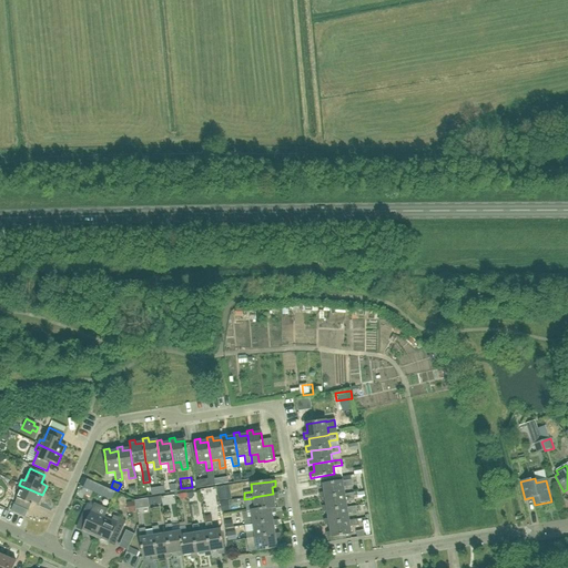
[(321,499),(325,498),(344,495),(343,487),(352,486),(351,480),(342,482),(323,485),(324,493),(320,494),(321,499)]
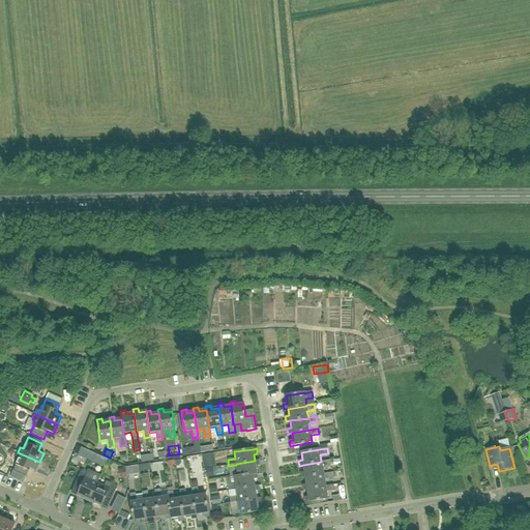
[(35,471),(39,462),(18,452),(16,458),(19,459),(13,470),(26,476),(30,469),(35,471)]
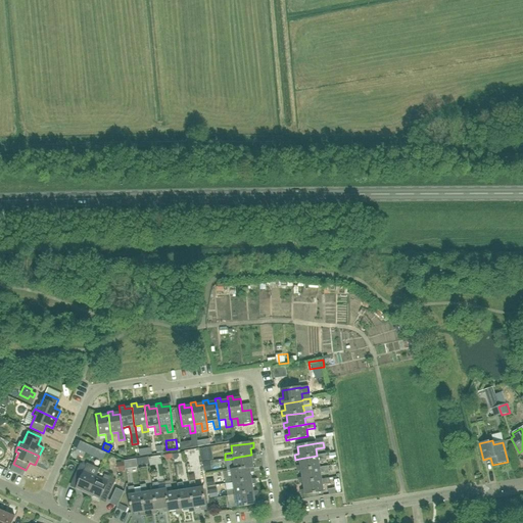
[(215,461),(214,448),(203,448),(204,462),(215,461)]
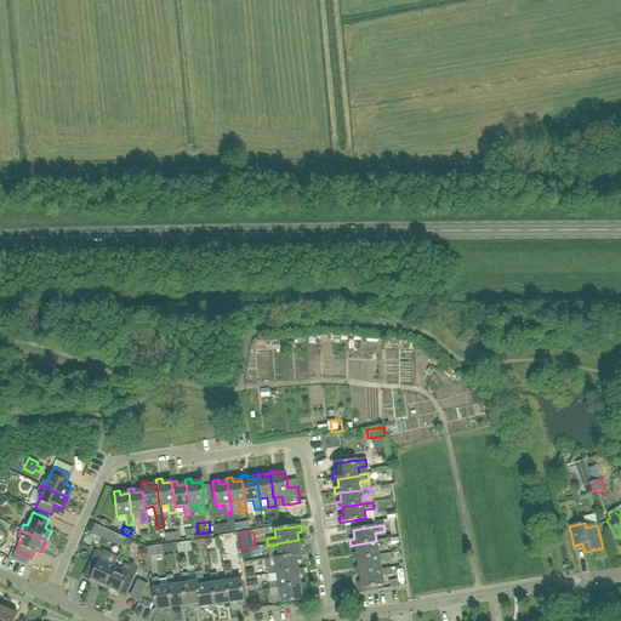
[(92,552),(96,542),(89,539),(84,548),(92,552)]
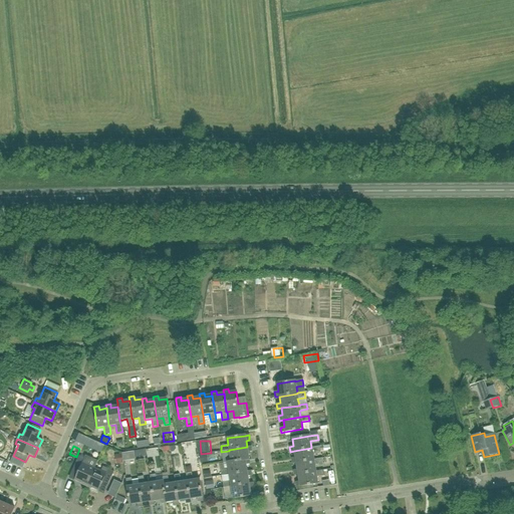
[(322,446),(311,448),(294,451),(295,458),(291,459),(292,464),(296,463),(313,460),(312,453),(329,451),(328,446),(322,447),(322,446)]
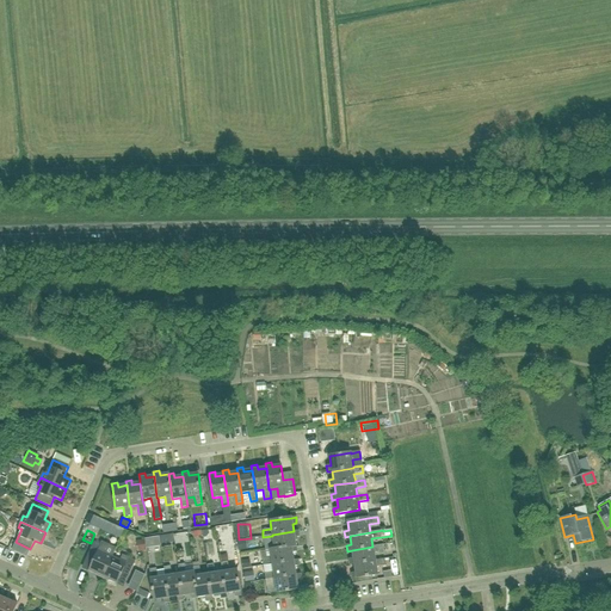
[(265,551),(270,550),(296,547),(294,537),(298,537),(297,531),(294,531),(272,535),(272,536),(273,543),(264,544),(265,551)]
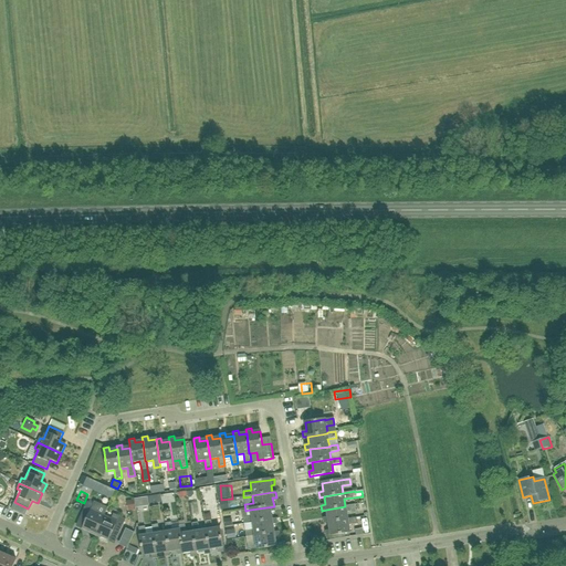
[(229,500),(220,501),(221,510),(230,509),(229,500)]
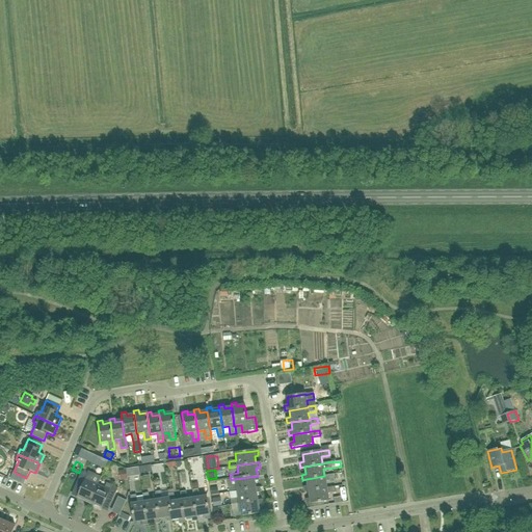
[(128,480),(126,471),(118,472),(121,481),(128,480)]
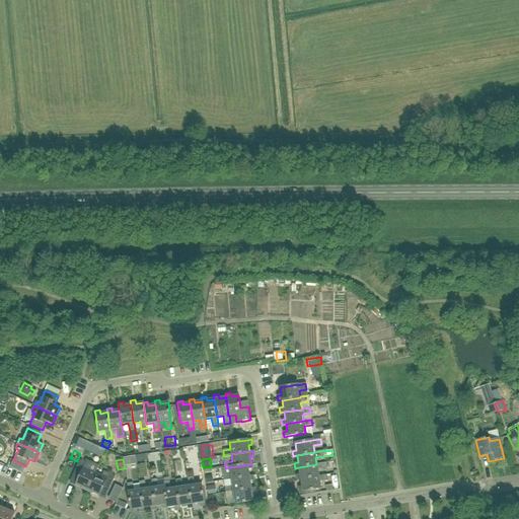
[(94,473),(88,470),(90,465),(79,460),(73,473),(79,476),(75,485),(87,490),(94,473)]
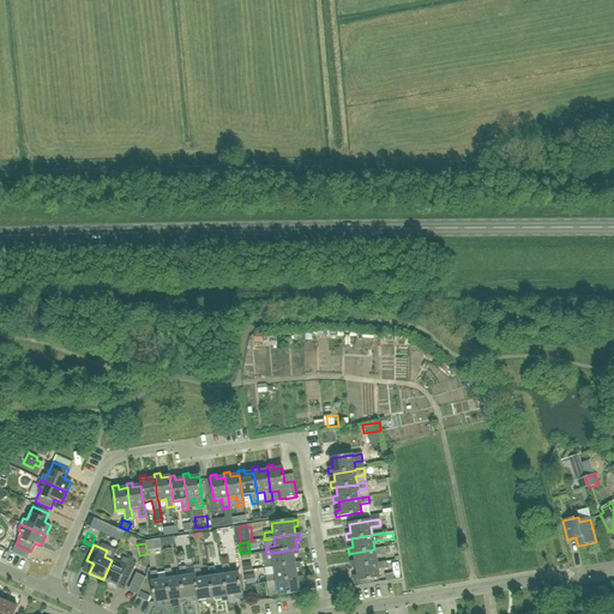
[(164,545),(155,545),(155,559),(166,558),(164,545)]
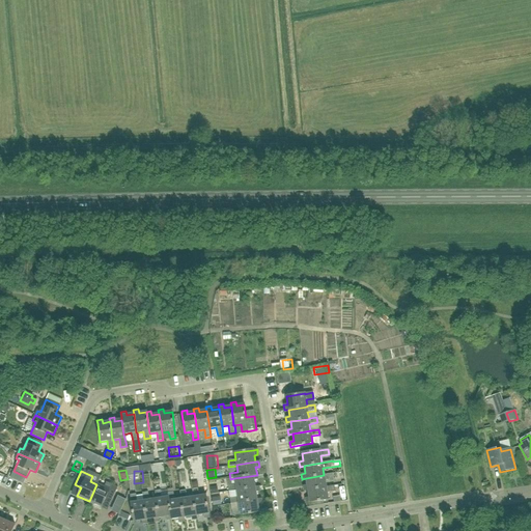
[(26,478),(12,472),(10,478),(23,484),(26,478)]
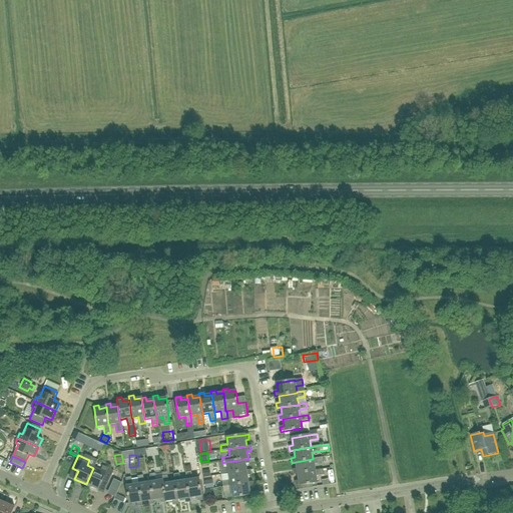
[(325,457),(313,459),(296,462),(297,469),(293,469),(294,474),(298,474),(315,471),(314,464),(322,463),(322,464),(326,464),(325,457)]
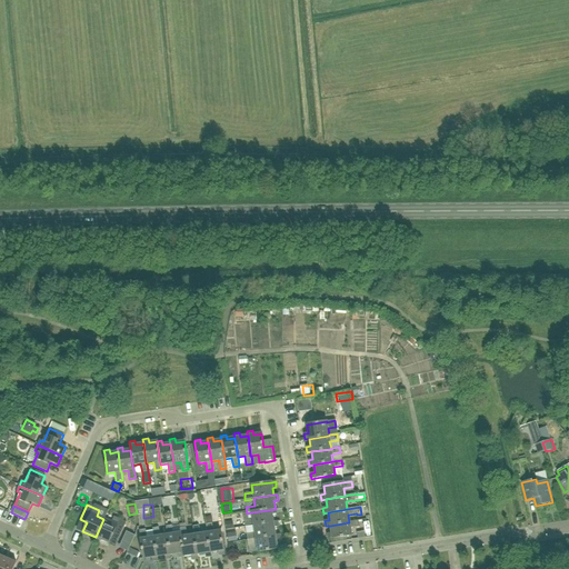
[(253,525),(273,522),(272,515),(276,513),(276,509),(251,512),(247,513),(243,513),(245,527),(253,526),(253,525)]
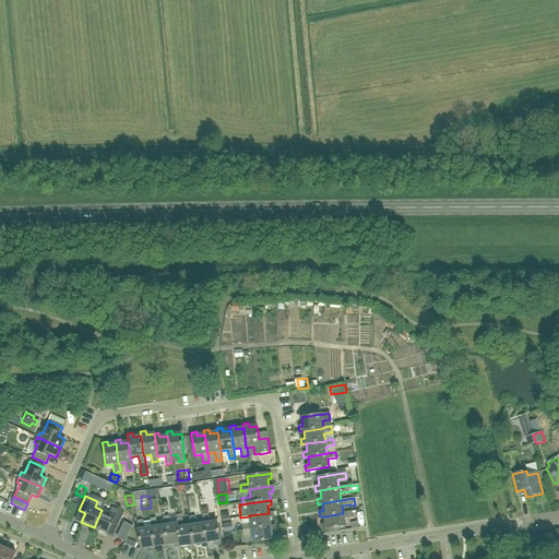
[(109,513),(102,510),(94,527),(107,534),(110,525),(117,527),(123,513),(111,508),(109,513)]
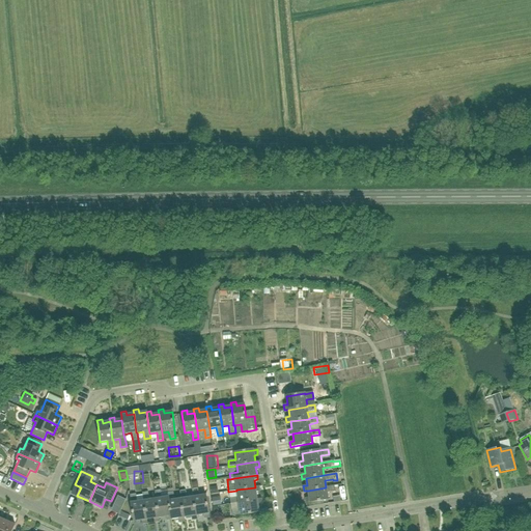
[(326,487),(308,491),(309,498),(305,498),(306,503),(309,503),(328,500),(327,493),(335,492),(334,485),(326,487)]
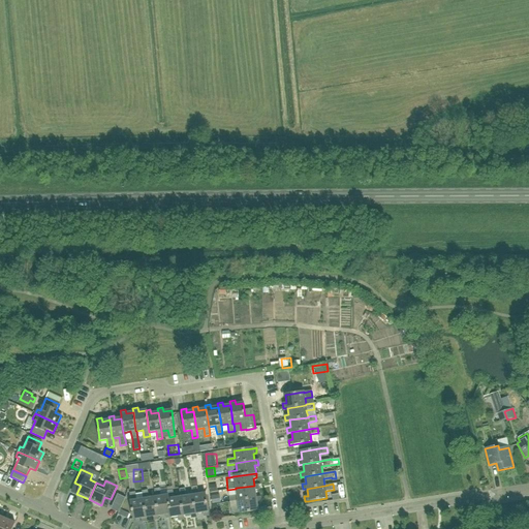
[(236,488),(236,489),(237,495),(228,496),(229,502),(238,501),(238,500),(256,498),(254,491),(258,490),(257,485),(254,486),(236,488)]
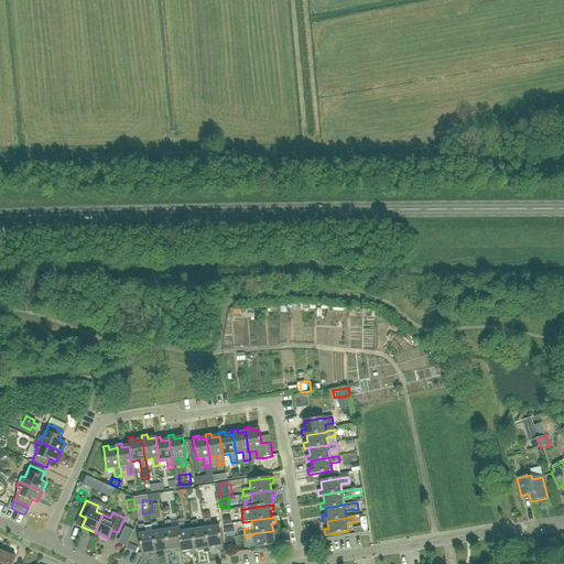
[(205,528),(208,548),(216,546),(217,551),(223,550),(221,545),(218,527),(210,528),(209,519),(204,520),(205,528)]
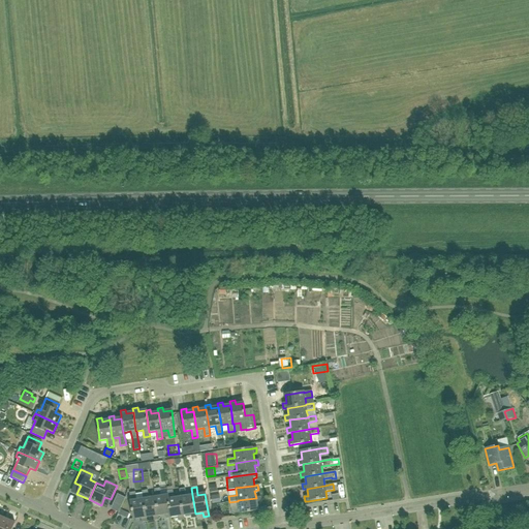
[(166,519),(170,518),(167,495),(160,496),(159,489),(154,490),(155,497),(158,516),(165,515),(166,519)]
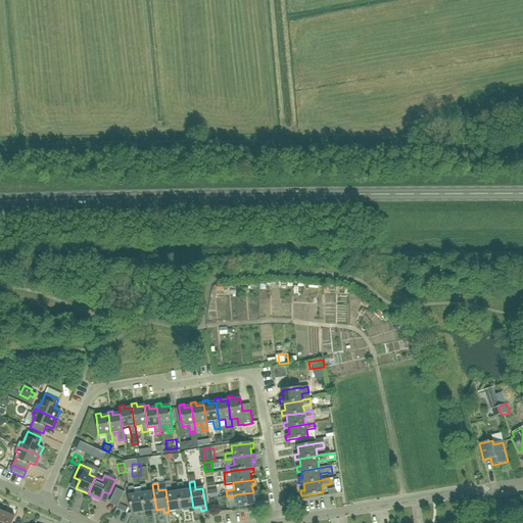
[(194,512),(193,508),(190,489),(184,490),(182,483),(177,484),(178,491),(179,491),(181,510),(188,509),(189,513),(194,512)]
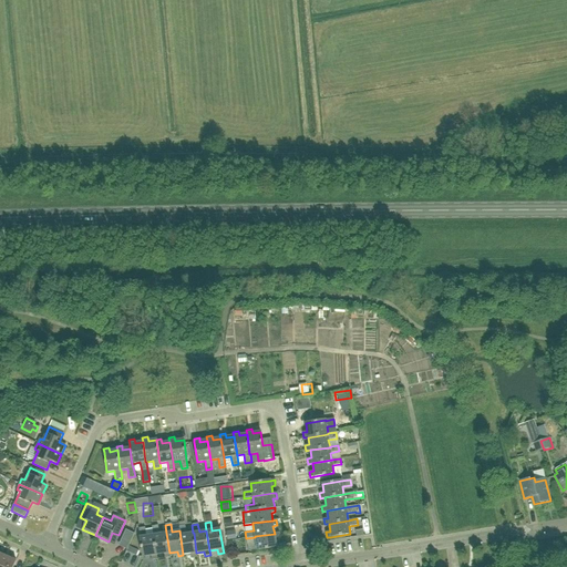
[(153,535),(156,555),(164,554),(165,557),(171,557),(169,553),(166,533),(158,534),(157,526),(152,526),(153,535)]
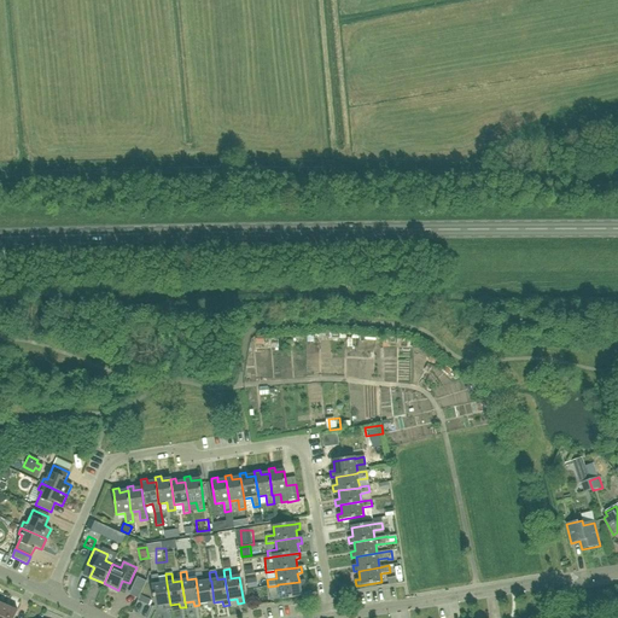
[(194,573),(196,578),(199,605),(208,604),(209,607),(215,607),(214,602),(211,581),(210,581),(203,582),(202,573),(194,573)]
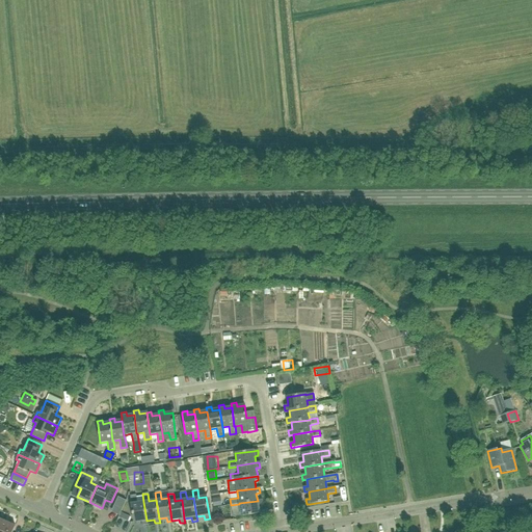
[(143,502),(137,503),(135,496),(130,496),(131,504),(134,523),(141,522),(142,525),(148,525),(147,521),(143,502)]
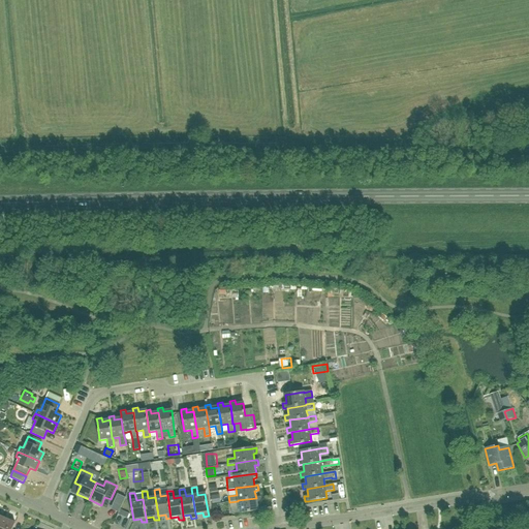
[(115,508),(123,511),(128,497),(119,494),(115,508)]
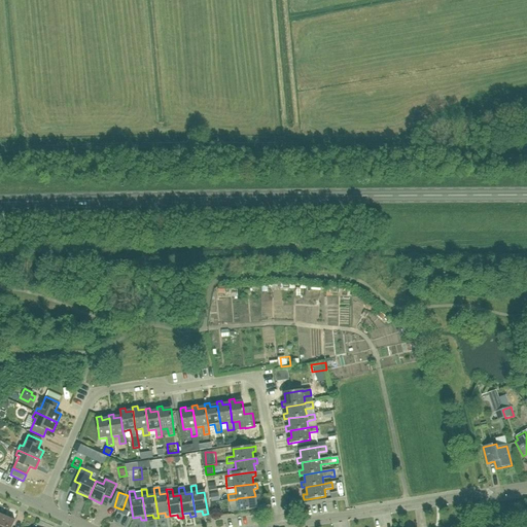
[(258,495),(255,496),(237,498),(237,499),(238,505),(230,506),(231,513),(239,512),(257,508),(255,501),(259,500),(258,495)]
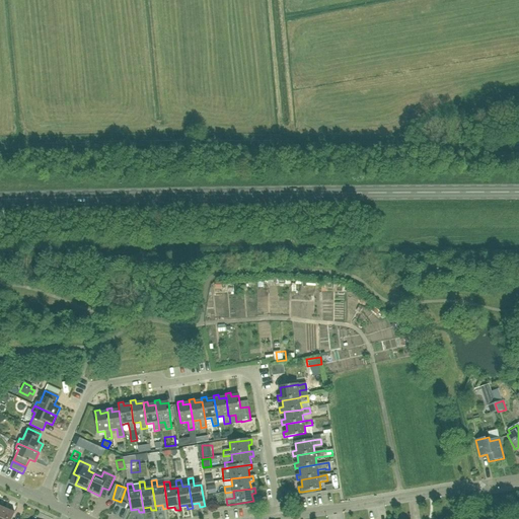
[(97,507),(102,509),(106,500),(100,498),(97,507)]
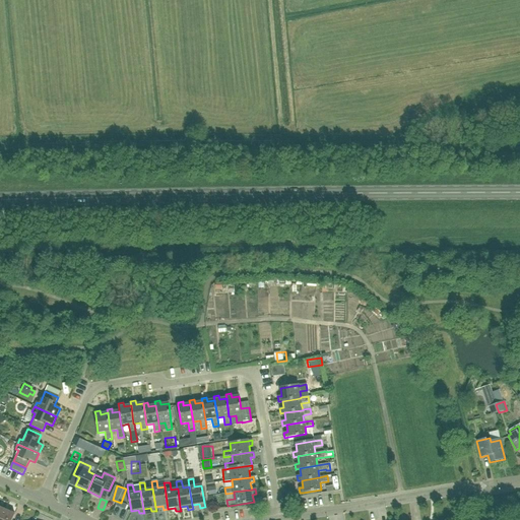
[(2,509),(0,513),(0,519),(12,519),(15,514),(2,509)]
